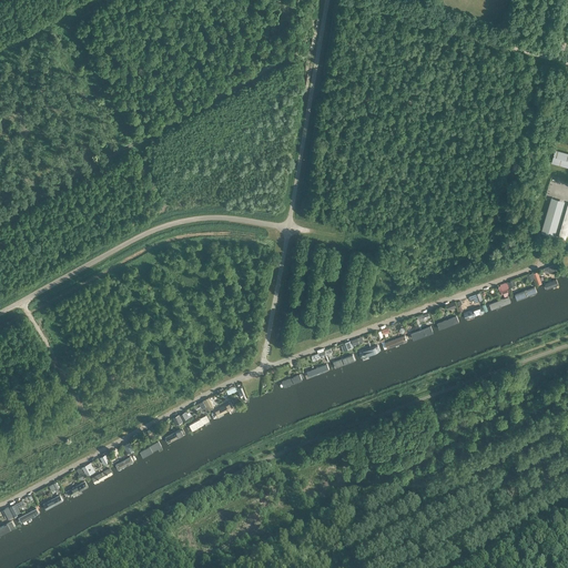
[(567,166),(567,153),(555,150),(551,162),(567,166)]
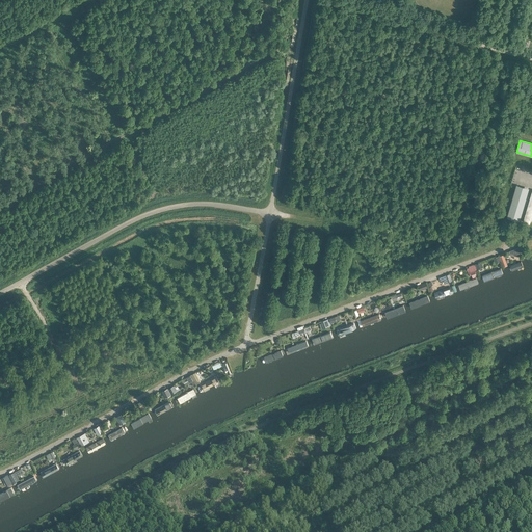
[(528,192),(515,188),(507,218),(520,222),(528,192)]
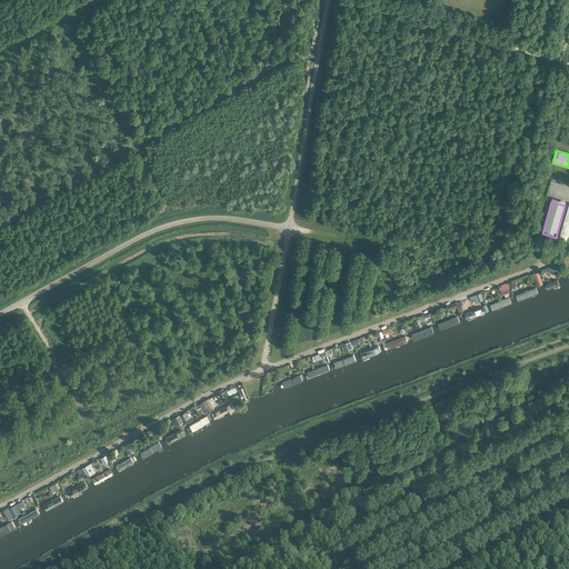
[(557,279),(546,283),(548,289),(559,285),(557,279)]
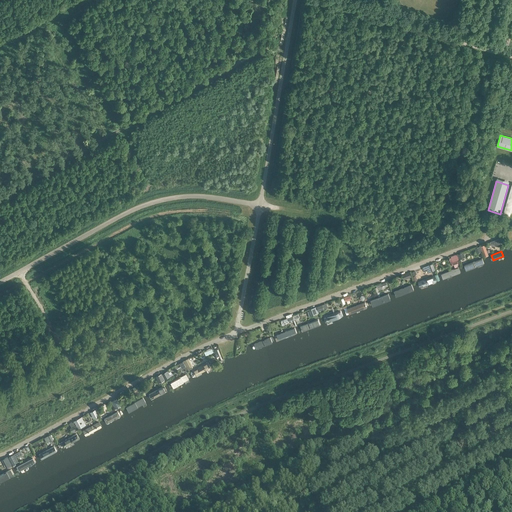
[(457,254),(451,257),(454,265),(460,262),(457,254)]
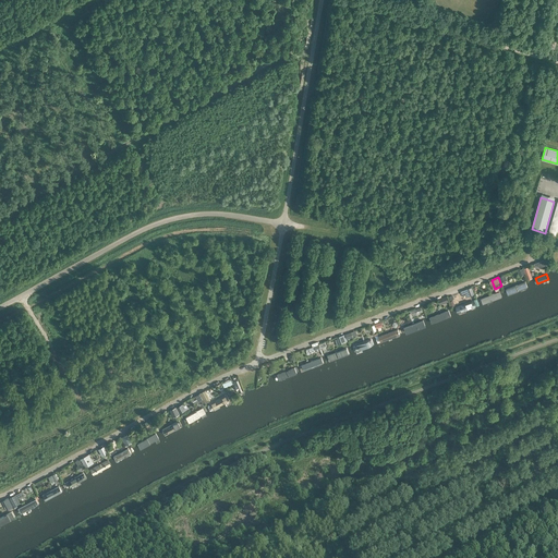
[(525,282),(506,289),(508,294),(528,288),(525,282)]
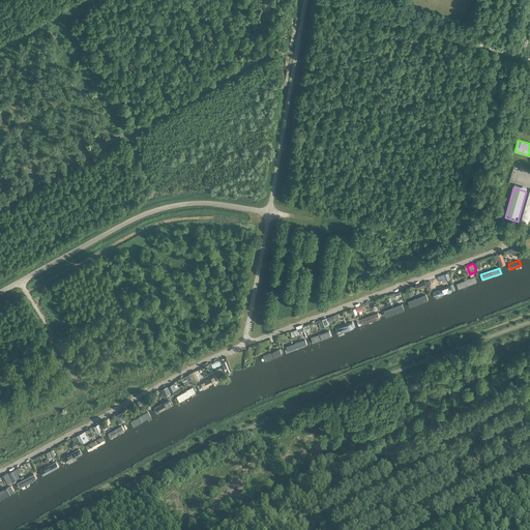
[(448,273),(438,276),(439,281),(442,280),(443,283),(446,282),(446,281),(450,280),(448,273)]
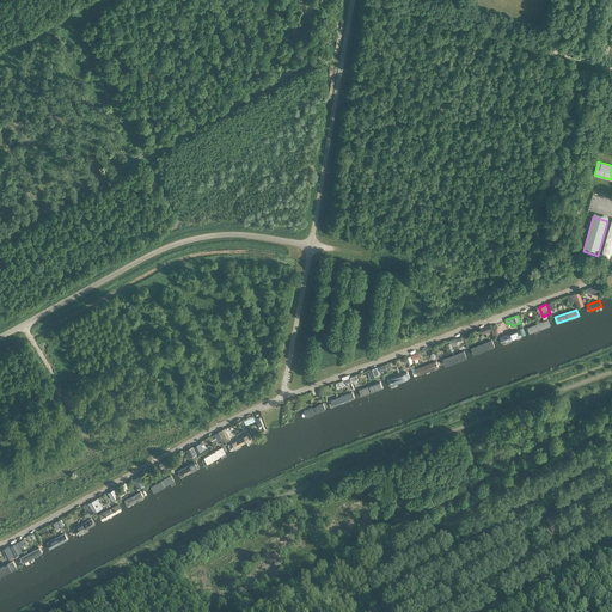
[(548,319),(527,328),(530,334),(550,325),(548,319)]
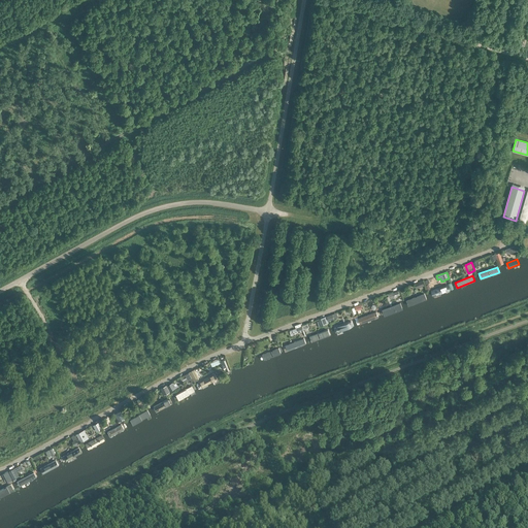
[(449,285),(432,291),(434,296),(451,290),(449,285)]
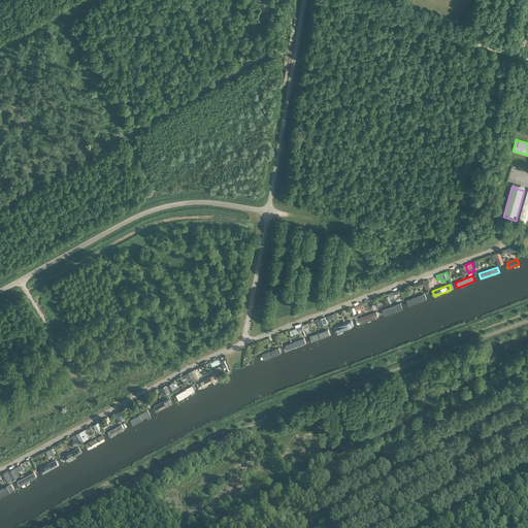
[(425,295),(406,301),(408,306),(427,300),(425,295)]
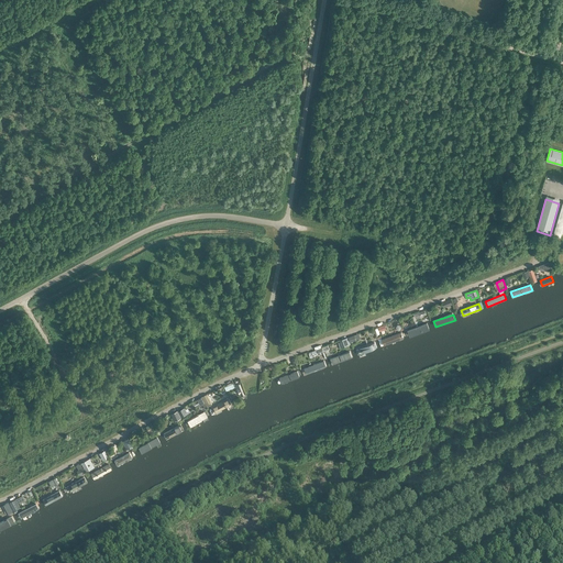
[(428,324),(409,330),(410,335),(429,330),(428,324)]
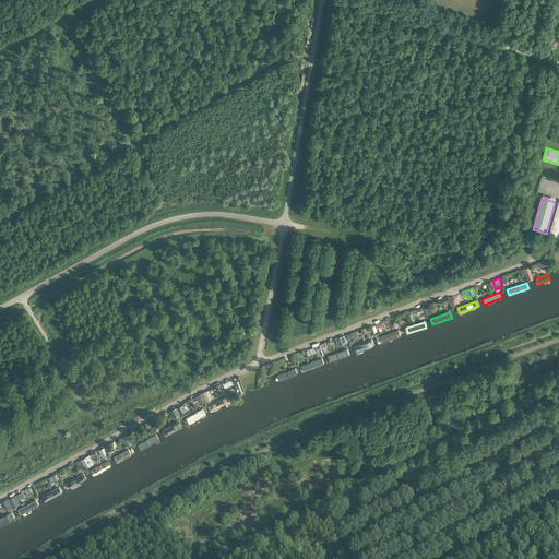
[(399,331),(379,339),(381,344),(401,336),(399,331)]
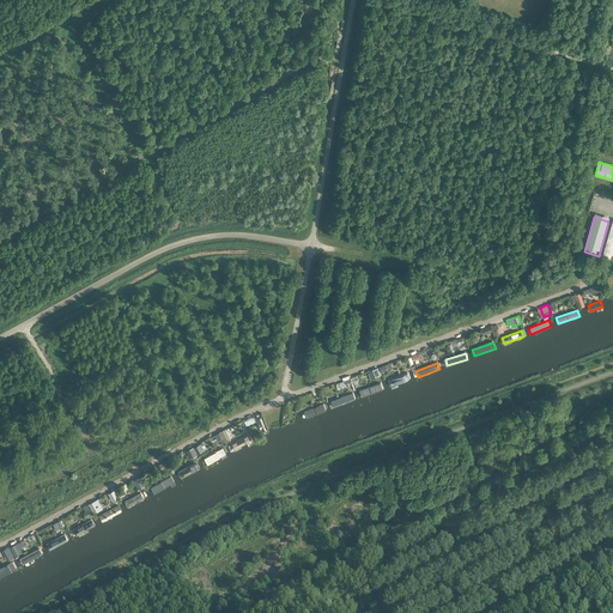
[(408,374),(388,381),(390,388),(411,381),(408,374)]
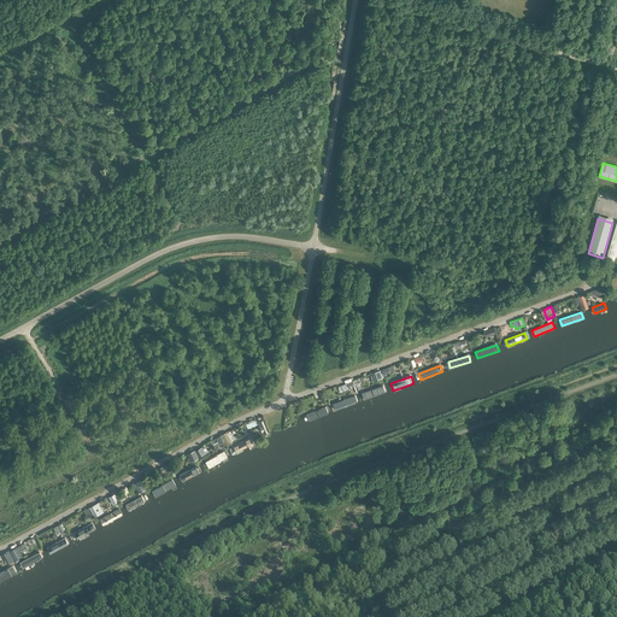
[(385,387),(363,394),(365,400),(386,393),(385,387)]
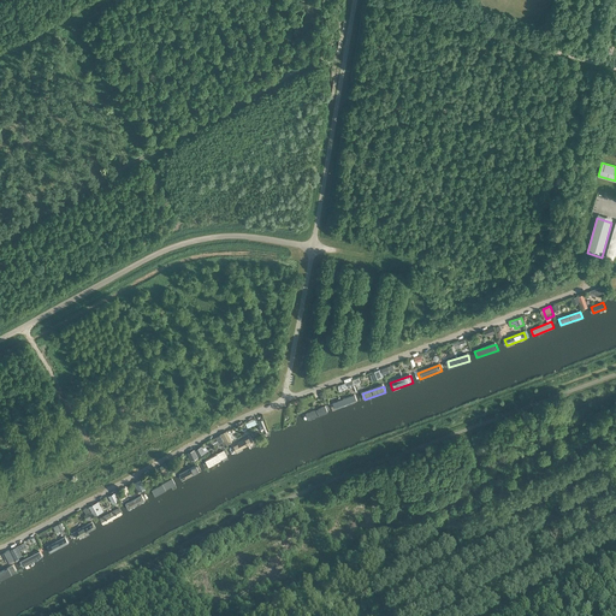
[(355,395),(331,404),(335,412),(359,402),(355,395)]
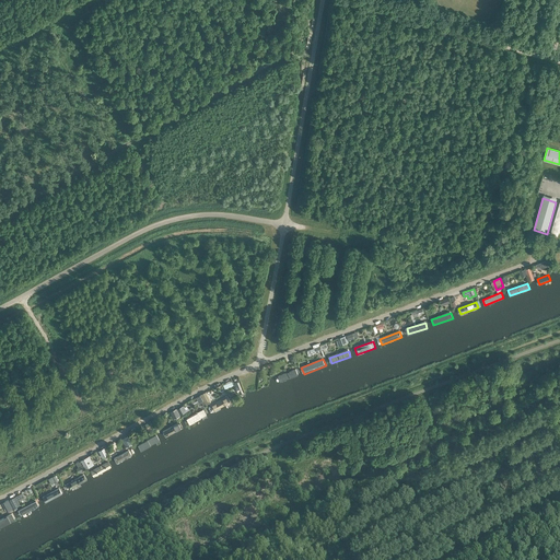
[(295,371),(279,376),(280,383),(298,376),(295,371)]
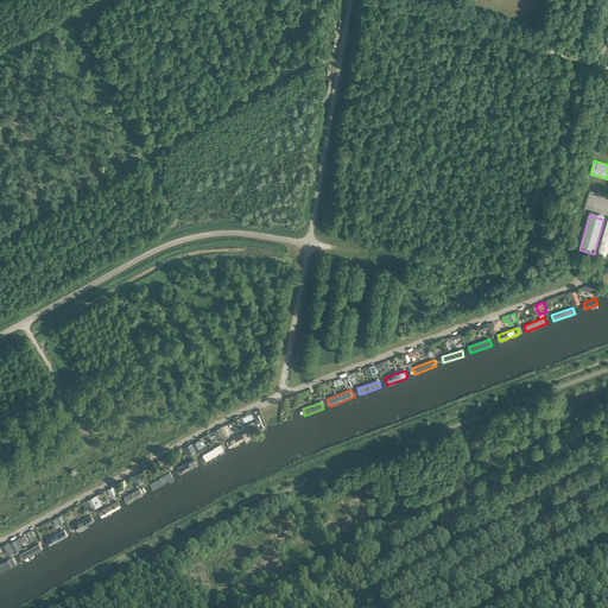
[(223,425),(217,429),(222,437),(228,434),(223,425)]
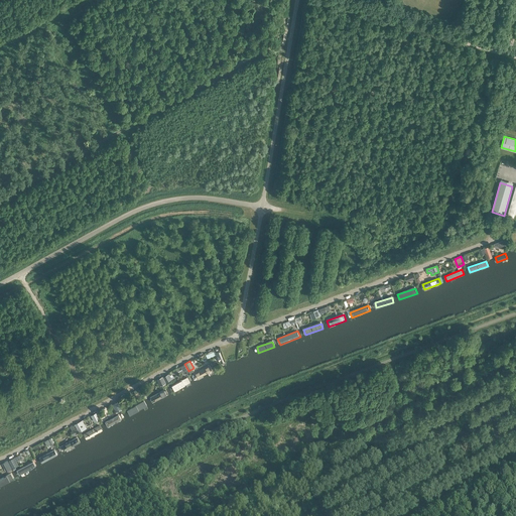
[(210,365),(192,374),(196,380),(213,371),(210,365)]
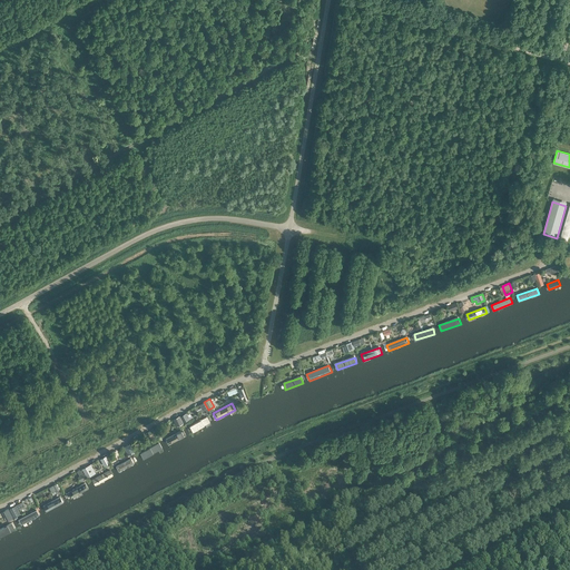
[(207,418),(189,426),(193,432),(210,423),(207,418)]
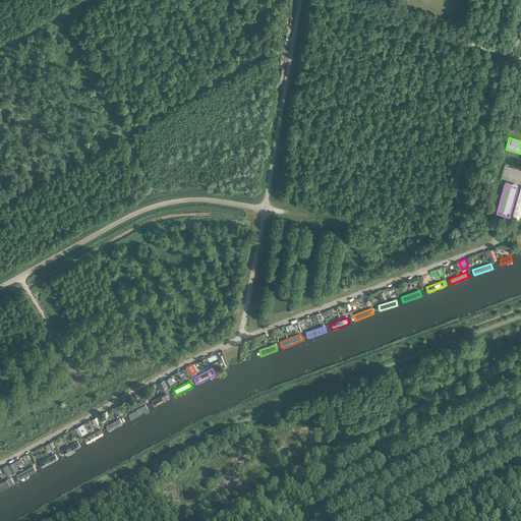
[(167,393),(151,402),(154,408),(170,399),(167,393)]
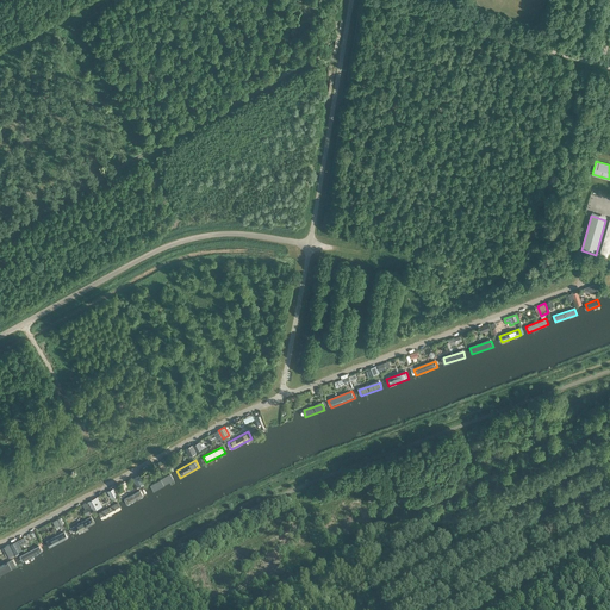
[(170,474),(149,485),(153,492),(174,480),(170,474)]
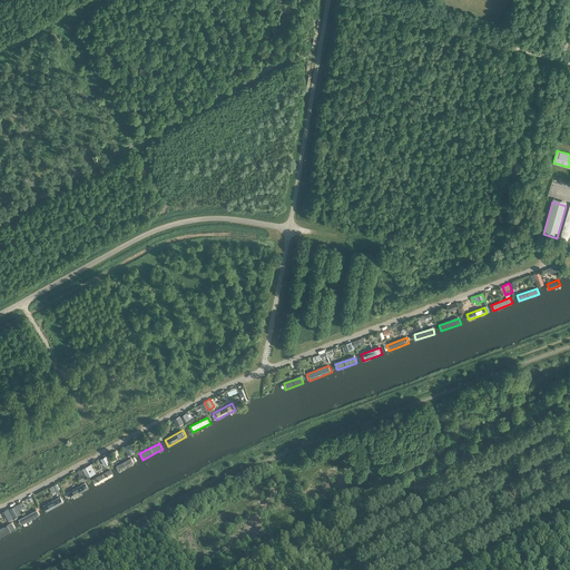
[(131,459),(116,468),(119,473),(135,464),(131,459)]
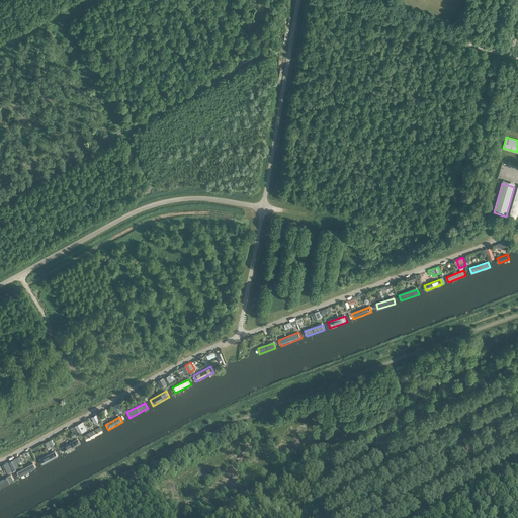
[(80,424),(75,426),(79,434),(84,431),(80,424)]
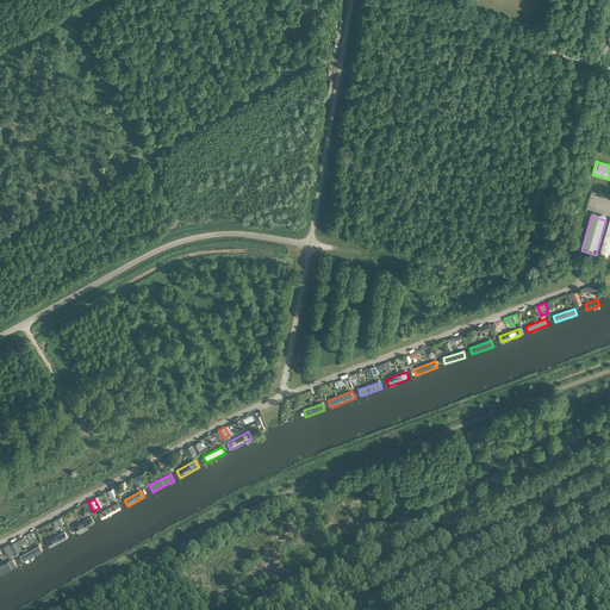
[(117,504),(99,512),(101,520),(120,510),(117,504)]
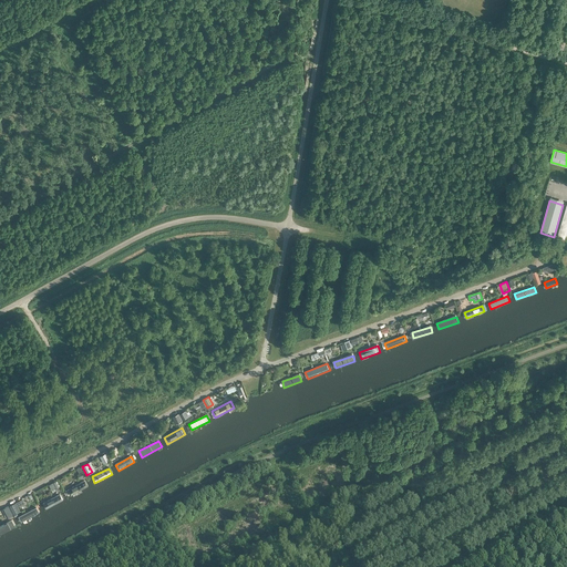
[(85,481),(66,490),(70,496),(89,487),(85,481)]
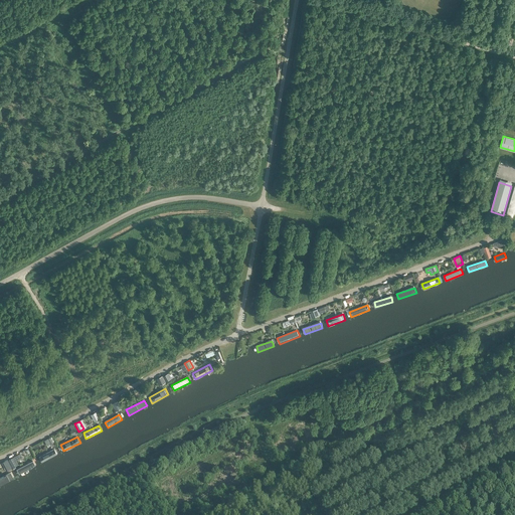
[(56,449),(39,458),(42,463),(58,454),(56,449)]
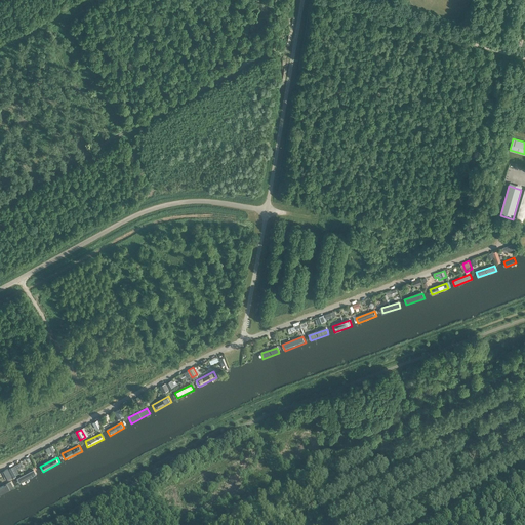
[(34,470),(17,479),(19,485),(37,476),(34,470)]
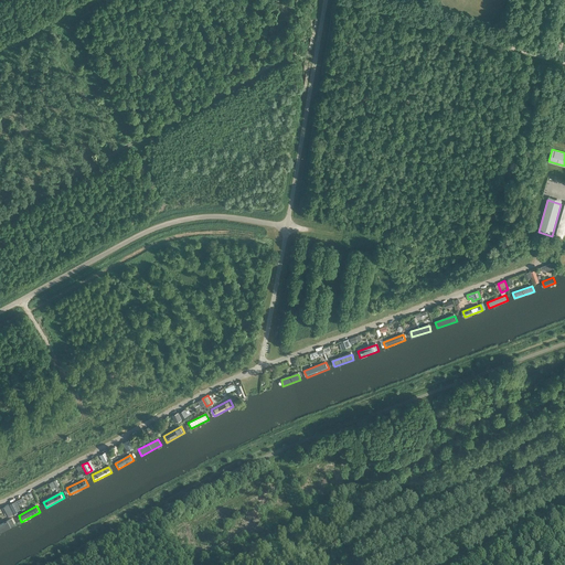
[(12,520),(0,524),(0,532),(16,525),(12,520)]
